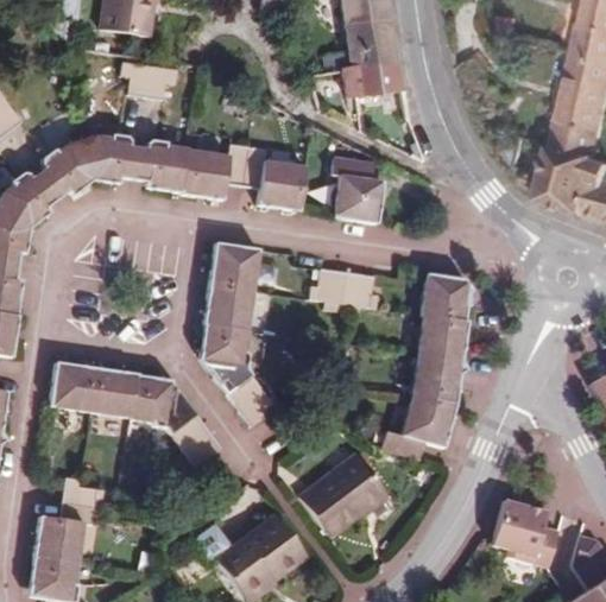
[(133,0),(127,36),(174,43),(180,0),(133,0)]
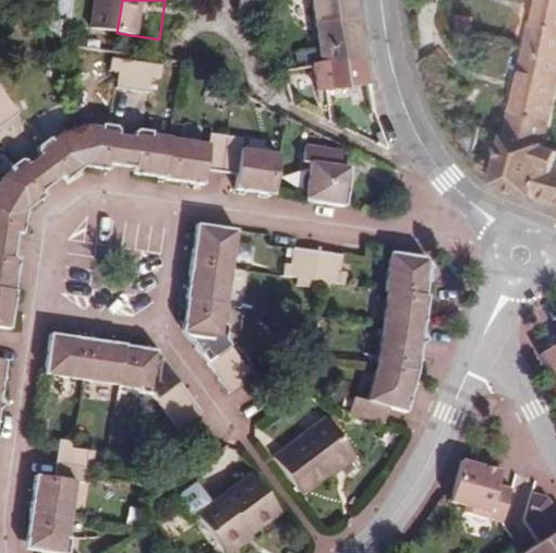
[(364,38),(359,0),(328,0),(339,59),(342,83),(351,83),(353,97),(354,101),(378,97),(364,38)]
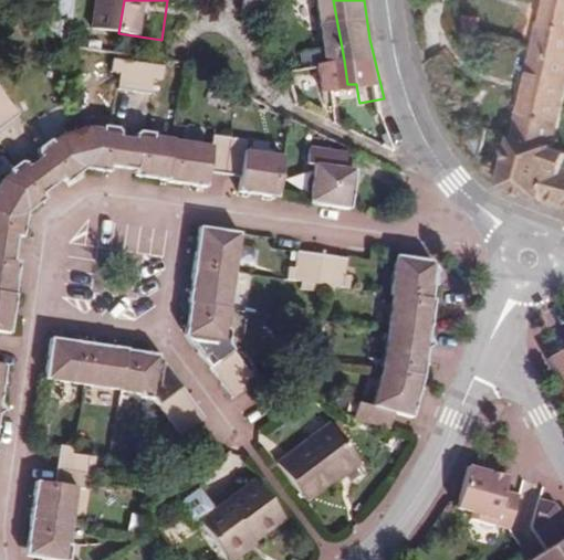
[(547,0),(513,134),(487,126),(479,156),(494,160),(490,179),(505,183),(504,189),(563,205),(563,146),(563,0),(547,0)]
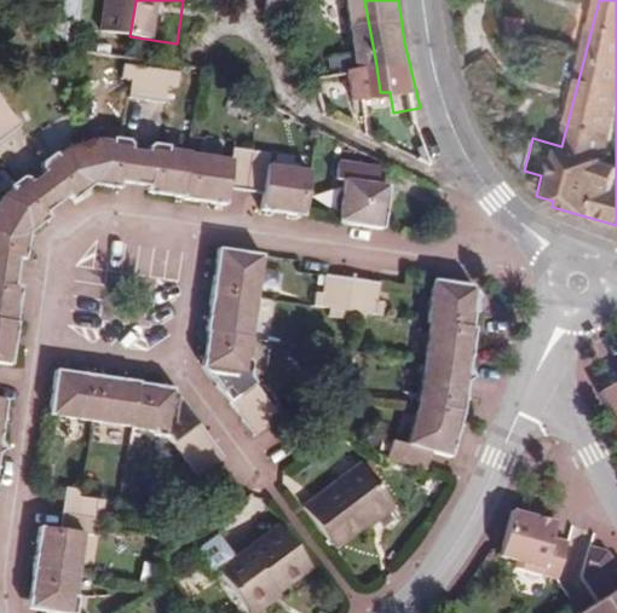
[(127,94),(144,96),(146,65),(122,62),(120,79),(127,81),(127,94)]
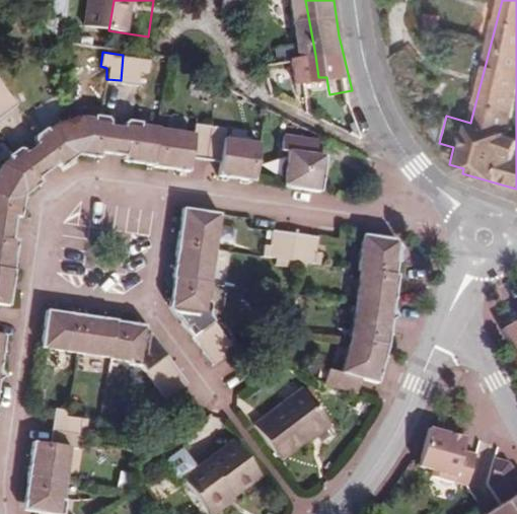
[(123,55),(121,80),(134,82),(136,70),(144,71),(145,57),(123,55)]
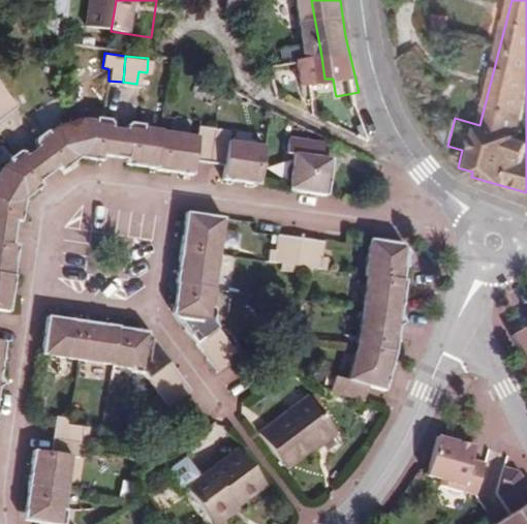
[(324,93),(335,92),(333,79),(324,79),(321,56),(280,63),(286,93),(314,90),(312,74),(317,73),(324,93)]
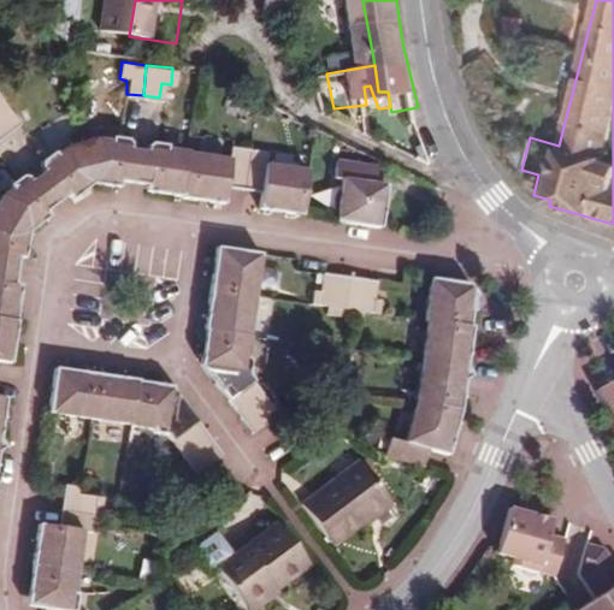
[(0,122),(9,132),(24,122),(0,92),(0,122)]
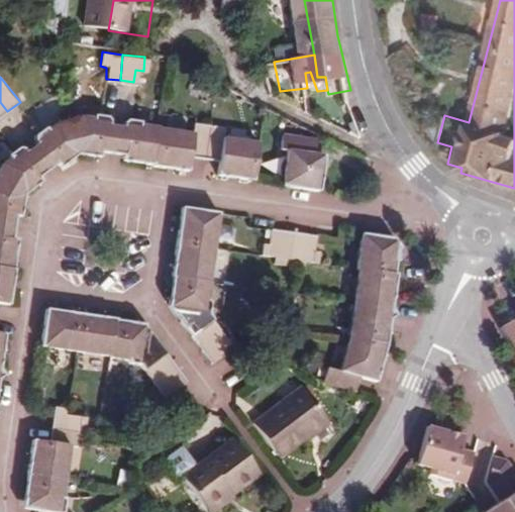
[(9,337),(0,335),(0,316),(2,305),(12,307),(18,271),(14,270),(19,240),(13,239),(15,226),(16,211),(23,212),(24,208),(26,191),(41,180),(46,177),(42,171),(50,166),(59,160),(64,165),(72,159),(80,152),(101,156),(103,156),(104,150),(112,152),(124,156),(123,162),(133,163),(150,165),(181,168),(188,169),(190,157),(219,162),(218,173),(237,176),(254,179),(259,144),(223,138),(224,127),(210,124),(195,122),(193,133),(156,128),(157,126),(141,123),(139,121),(128,120),(123,125),(116,123),(107,122),(104,116),(92,115),(89,117),(78,115),(72,118),(65,116),(53,125),(50,123),(41,130),(39,135),(44,140),(35,146),(28,151),(22,148),(18,148),(7,156),(10,160),(0,167),(0,395),(2,384),(7,384),(7,380),(2,375),(7,347),(9,337)]
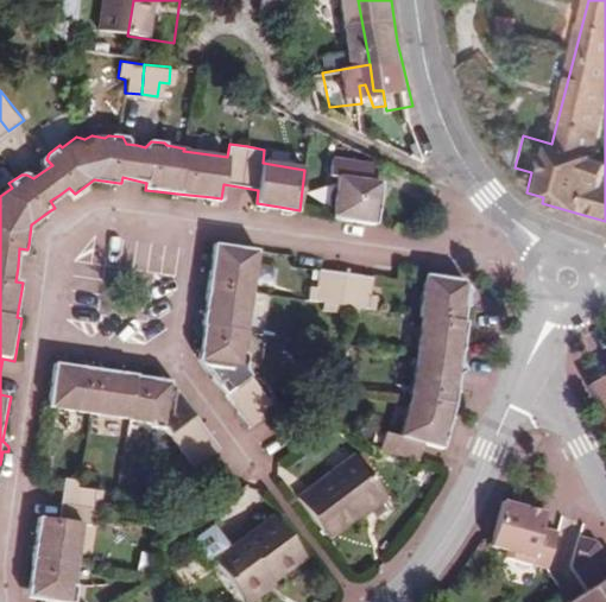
[(383,165),(335,158),(332,173),(341,175),(336,215),(364,219),(380,220),(385,181),(380,181),(383,165)]
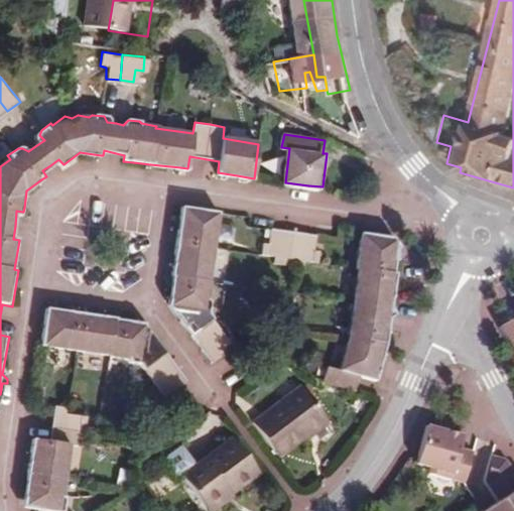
[(172,285),(170,300),(203,346),(213,359),(234,343),(210,308),(213,278),(223,209),(184,203),(182,219),(177,253),(174,273),(172,285)]
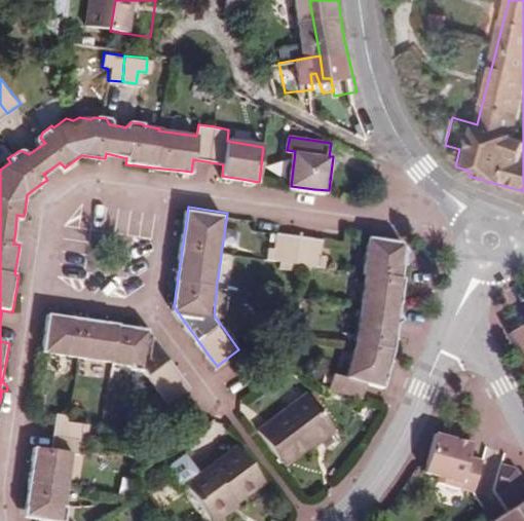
[(326,252),(328,236),(311,234),(298,232),(281,230),(278,246),(273,245),(272,256),(286,258),(285,265),(315,269),(316,263),(330,264),(331,252),(326,252)]
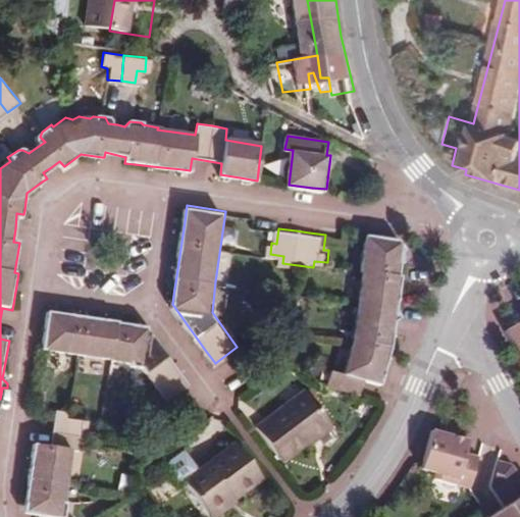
[(403,311),(398,307),(400,294),(403,274),(406,250),(411,248),(406,234),(371,229),(365,267),(369,268),(359,340),(350,373),(340,371),(336,385),(367,394),(370,379),(386,384),(391,364),(394,347),(397,328),(398,319),(402,320),(403,311)]
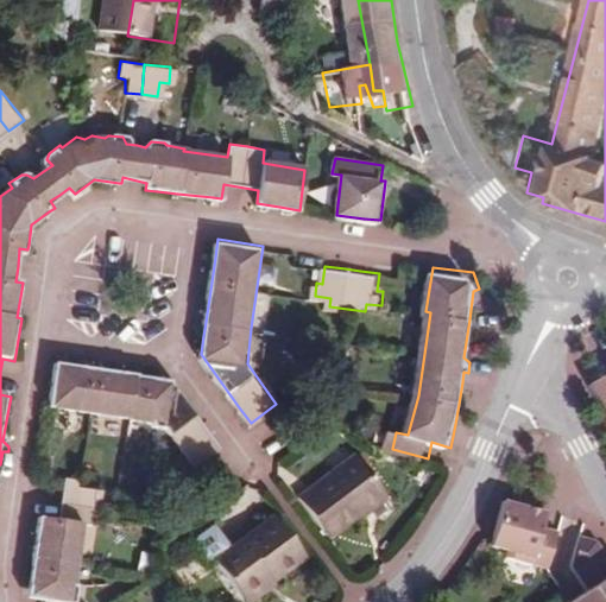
[(128,419),(128,422),(168,430),(196,468),(222,448),(210,431),(177,387),(169,378),(114,372),(94,369),(76,367),(55,363),(48,409),(88,414),(128,419)]
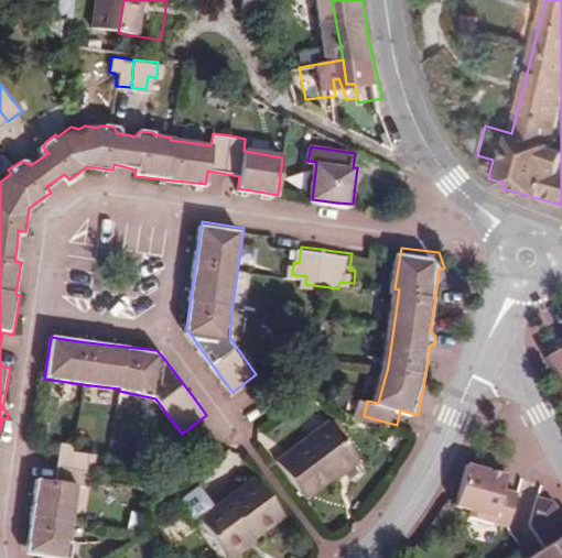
[(561,341),(543,352),(561,385),(561,341)]
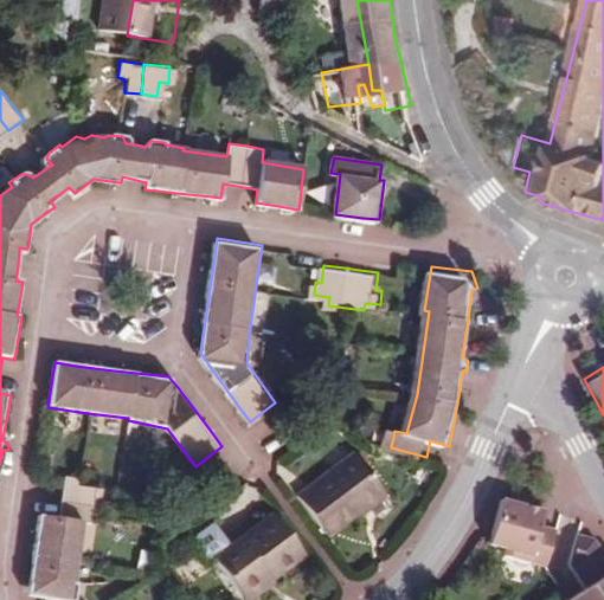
[(387,490),(355,450),(300,494),(332,534),(387,490)]
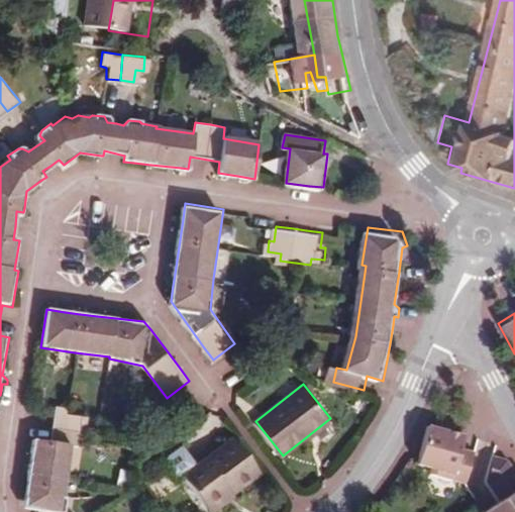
[(64,511),(67,496),(65,496),(67,480),(73,445),(88,447),(90,432),(92,418),(68,414),(69,409),(58,408),(52,442),(35,439),(33,455),(25,508),(36,510),(35,511),(64,511)]
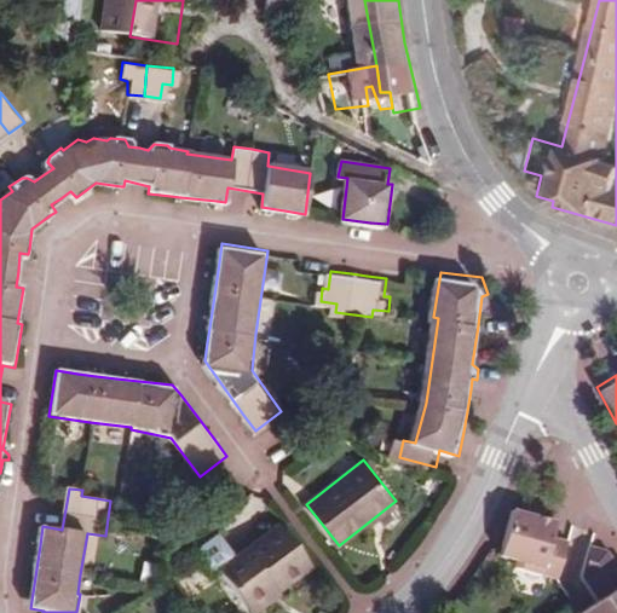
[(540,513),(512,504),(500,548),(518,553),(517,562),(558,574),(568,537),(551,532),(553,516),(540,513)]
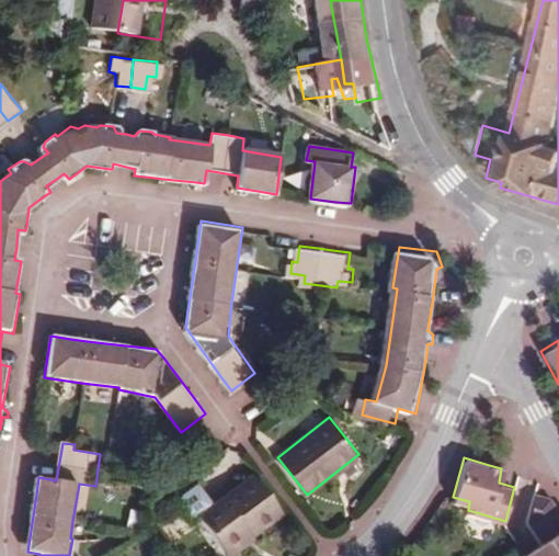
[(249,533),(252,536),(283,514),(252,477),(213,507),(196,484),(185,491),(180,498),(193,517),(204,517),(227,549),(249,533)]
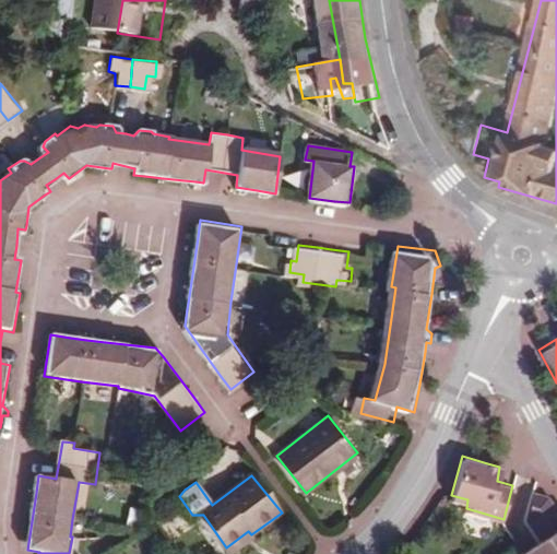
[(516,553),(556,553),(556,507),(547,494),(533,492),(528,519),(540,538),(516,553)]
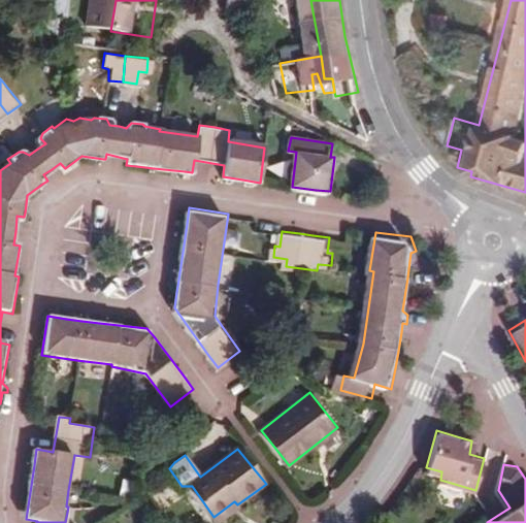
[(240,508),(237,504),(234,501),(214,517),(219,522),(240,508)]
